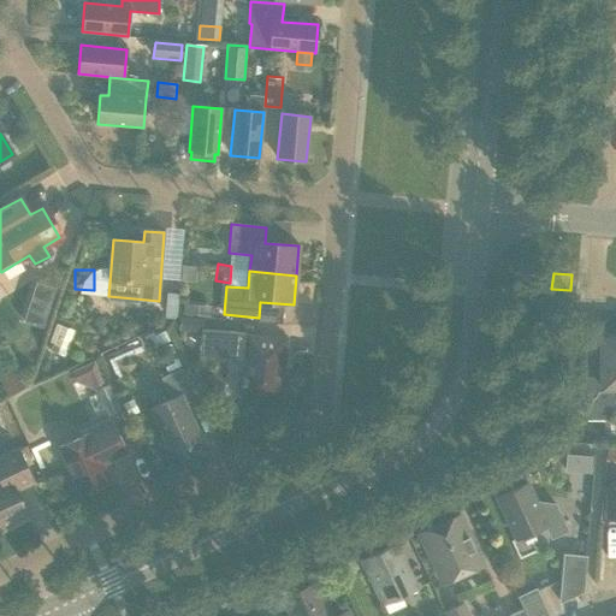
[(179,294),(167,292),(166,312),(178,313),(179,294)]
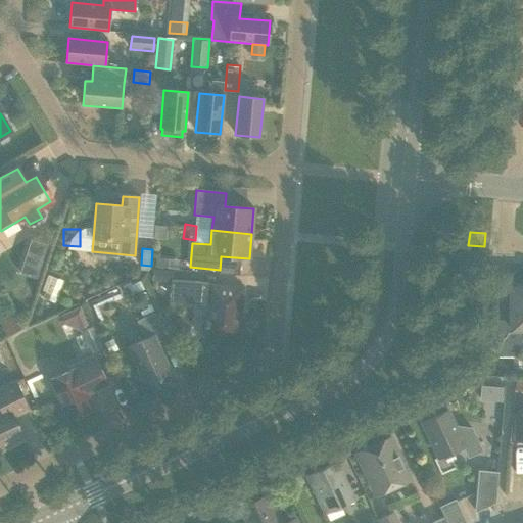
[(156,267),(180,269),(180,259),(156,257),(156,267)]
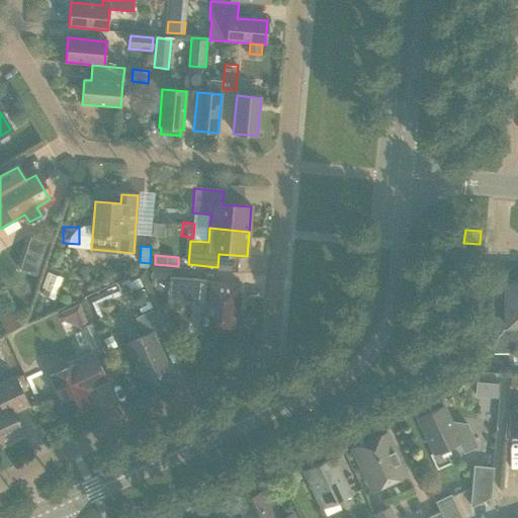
[(151,278),(169,279),(170,267),(152,266),(151,278)]
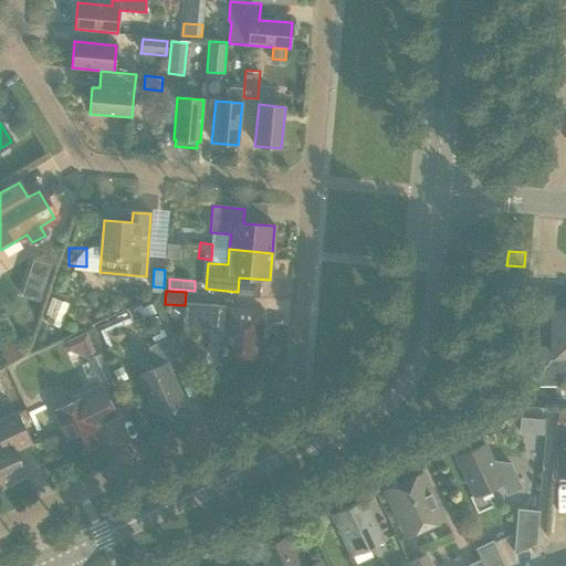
[(48,320),(56,300),(42,294),(33,314),(48,320)]
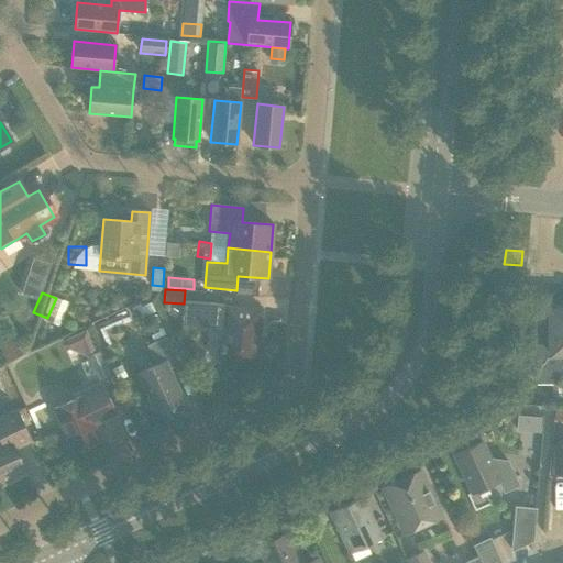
[(221,364),(256,367),(262,310),(227,308),(227,306),(184,301),(183,327),(223,330),(221,364)]
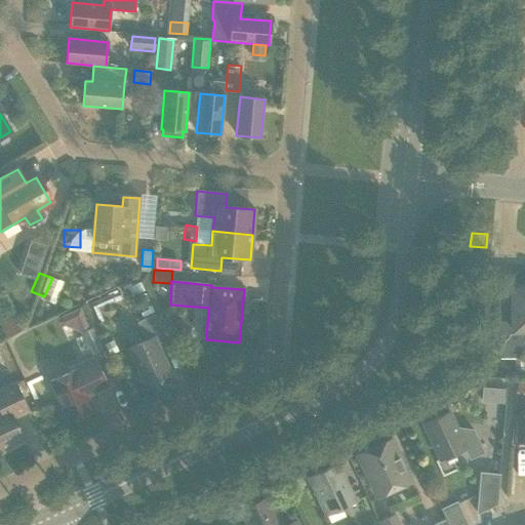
[(524,331),(524,285),(518,285),(518,290),(513,290),(513,315),(498,315),(498,359),(520,359),(524,331)]
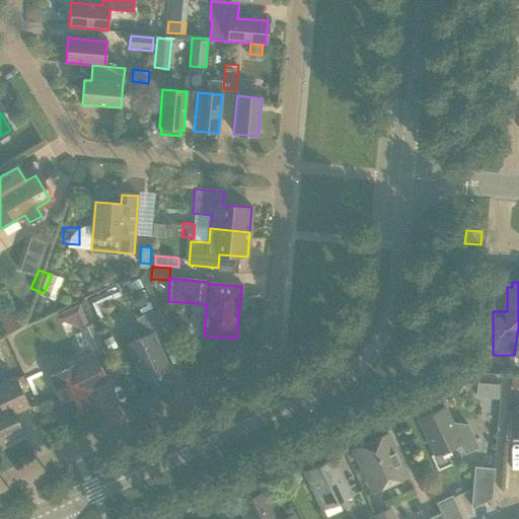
[(61,314),(65,322),(79,327),(88,323),(80,305),(61,314)]
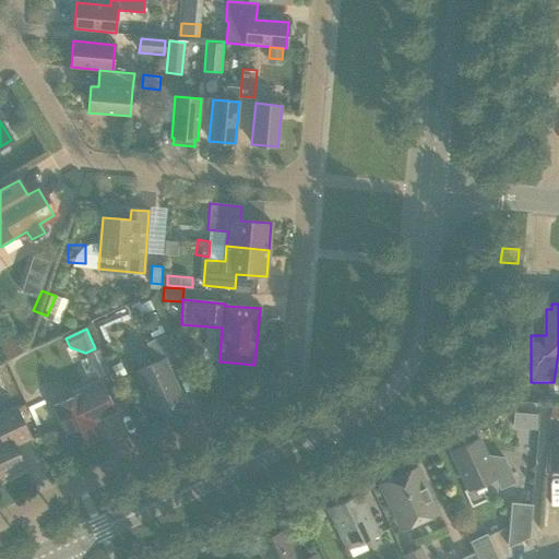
[(192,330),(192,358),(203,358),(203,330),(192,330)]
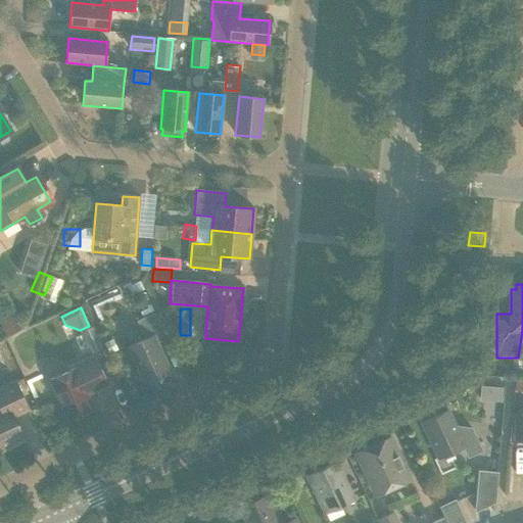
[(170,372),(156,344),(169,338),(156,313),(136,322),(145,340),(129,347),(133,358),(141,361),(135,378),(144,382),(145,383),(147,382),(155,385),(157,377),(170,372)]
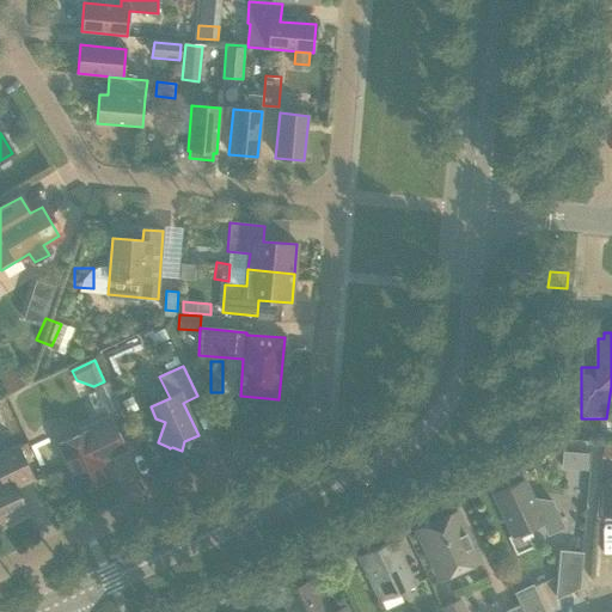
[(109,381),(97,387),(109,412),(121,407),(109,381)]
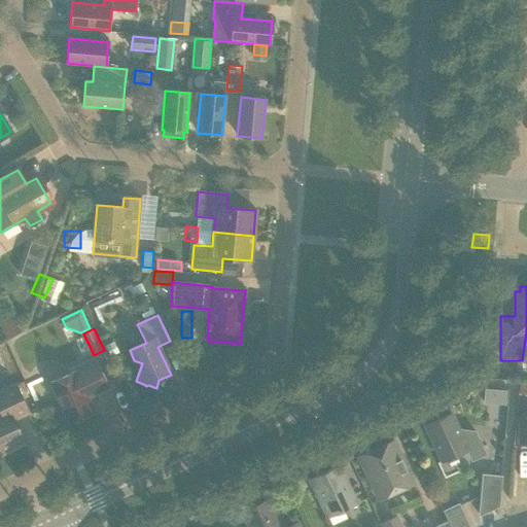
[(114,341),(105,345),(110,356),(118,352),(114,341)]
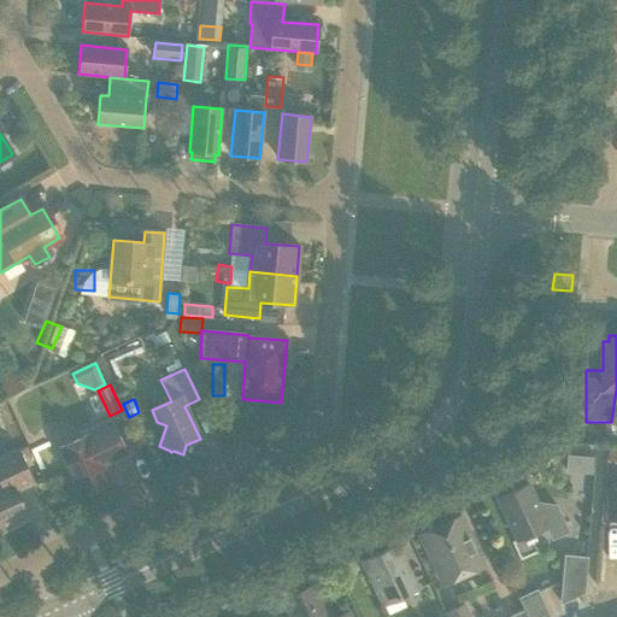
[(228,422),(217,427),(222,439),(234,433),(228,422)]
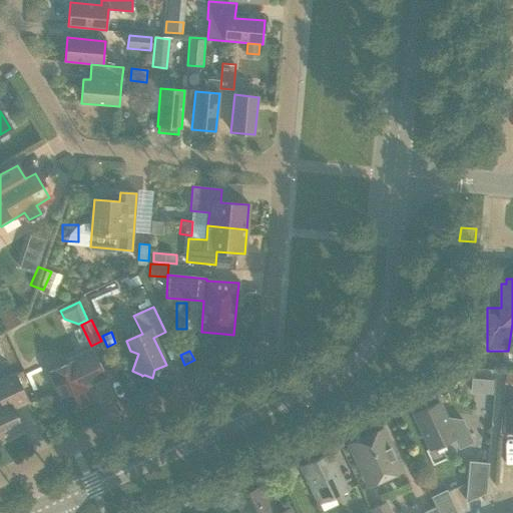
[(48,374),(67,414),(92,402),(85,388),(105,378),(94,353),(48,374)]
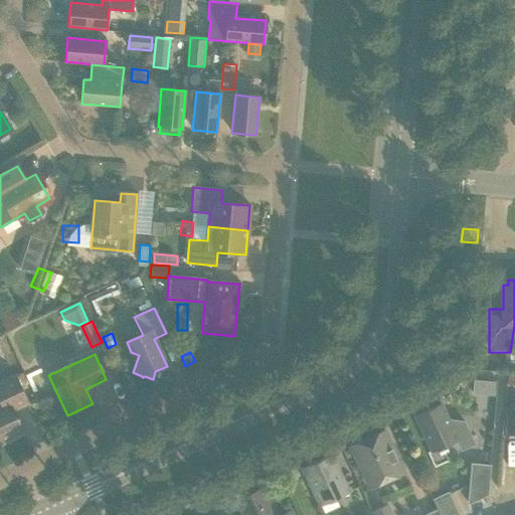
[(13,410),(28,403),(16,377),(0,383),(0,402),(1,404),(0,404),(0,447),(0,448),(0,447),(0,445),(24,434),(13,410)]
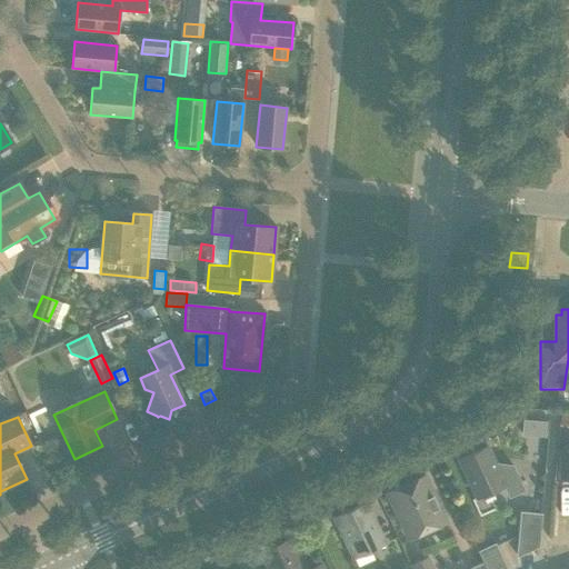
[(525,421),(523,435),(546,437),(547,423),(525,421)]
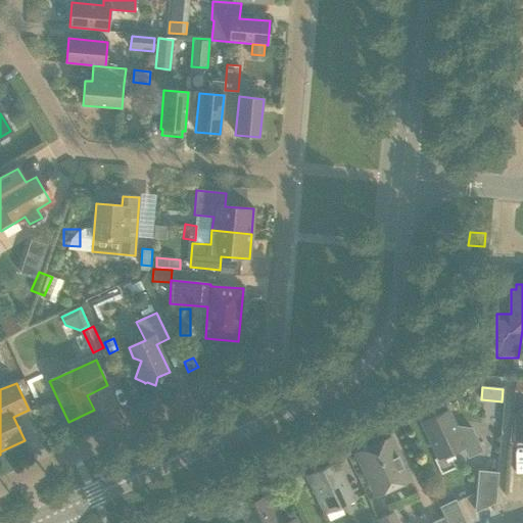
[(468,458),(482,452),(471,429),(459,435),(447,411),(422,423),(438,459),(463,447),(468,458)]
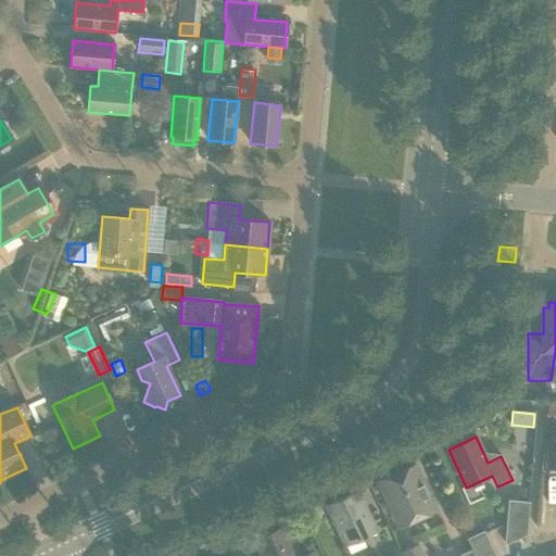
[(386,497),(399,528),(437,510),(415,465),(386,479),(392,494),(386,497)]
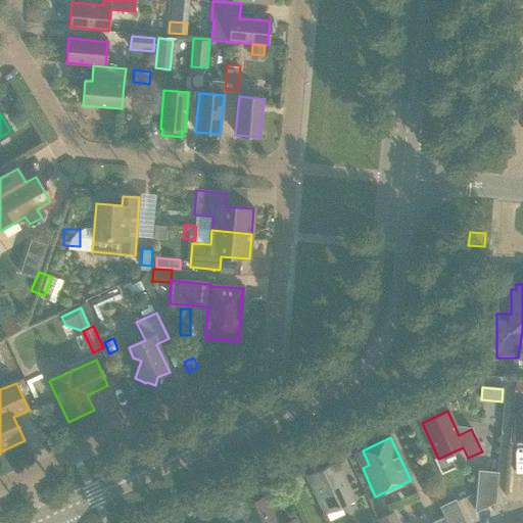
[(307,477),(325,514),(354,500),(337,463),(307,477)]
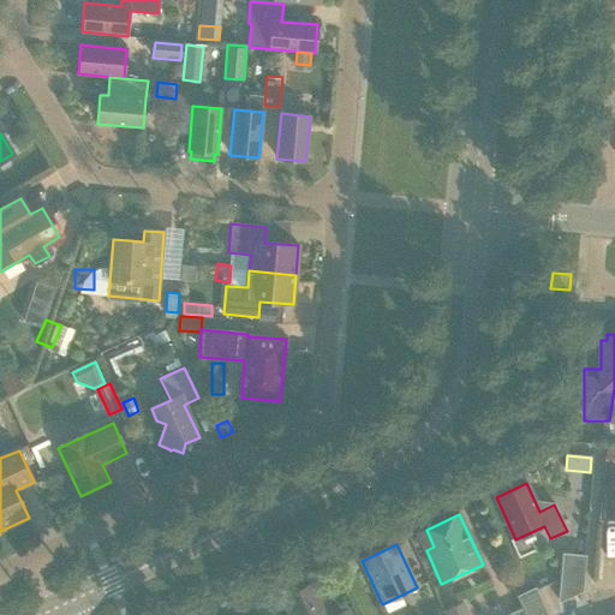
[(580,592),(584,556),(562,555),(559,602),(580,592)]
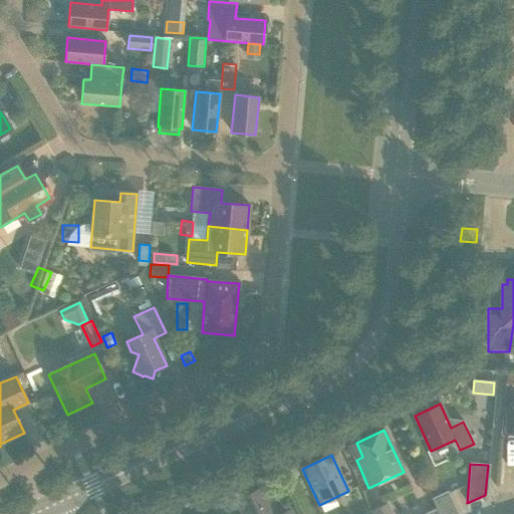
[(281,513),(276,513),(263,486),(236,499),(242,513),(292,513),(290,510),(281,513)]
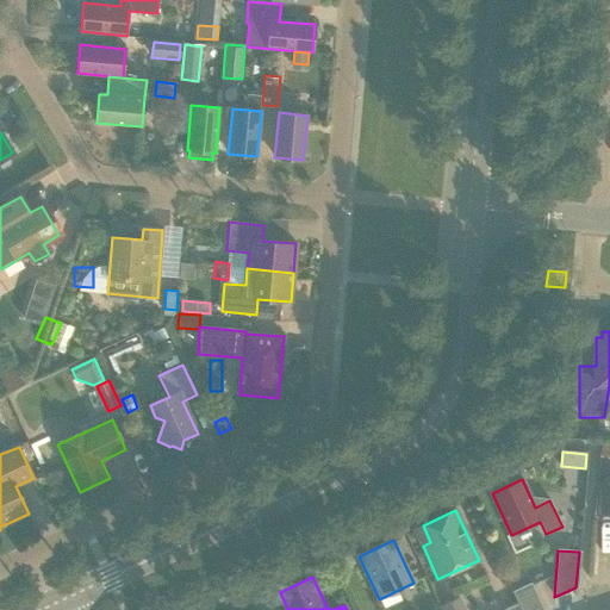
[(531,582),(514,590),(522,609),(540,609),(543,609),(531,582)]
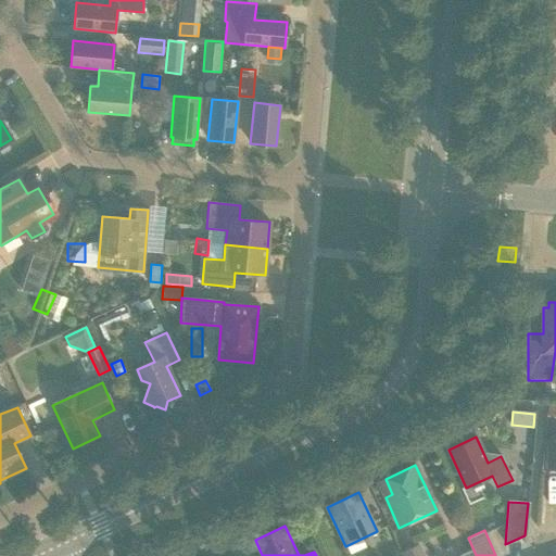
[(422,555),(418,545),(403,553),(404,555),(422,555)]
